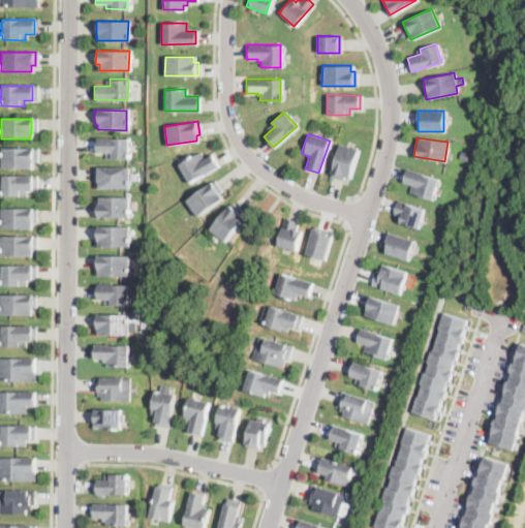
[(125,140),(125,158),(103,158),(103,153),(94,153),(94,140),(125,140)]
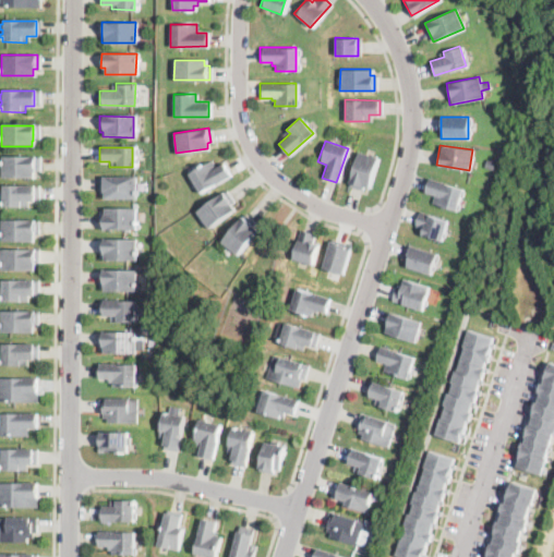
[(376,158),(366,188),(361,185),(359,191),(346,186),(357,152),(376,158)]
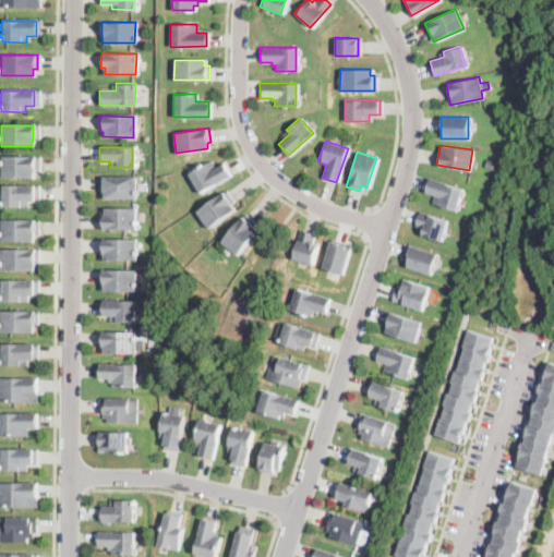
[(32,178),(1,179),(1,158),(33,157),(33,173),(32,173),(32,178)]
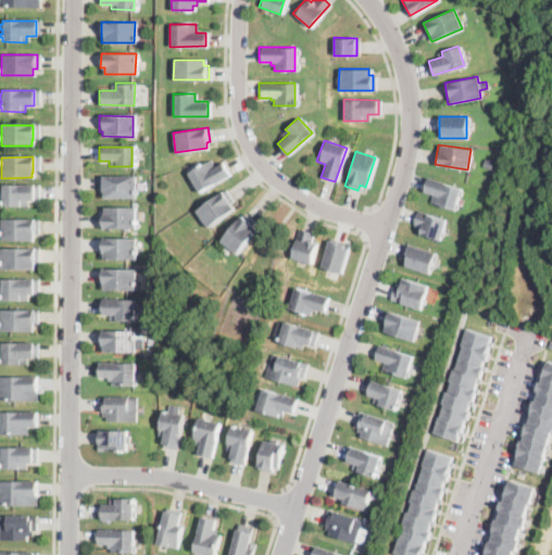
[(491,161),(488,168),(481,166),(484,158),(491,161)]
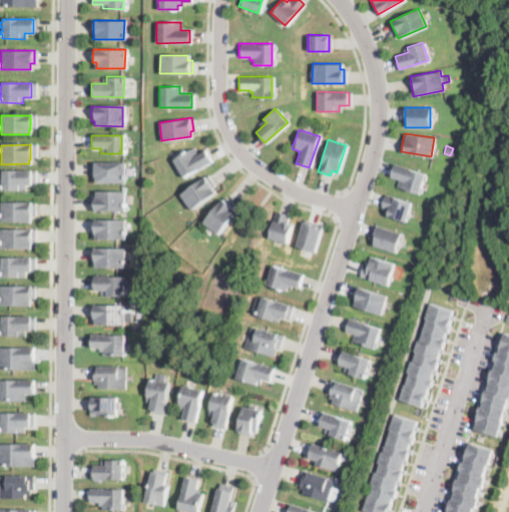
[(209,160),(180,176),(171,159),(191,147),(194,152),(202,147),(209,160)]
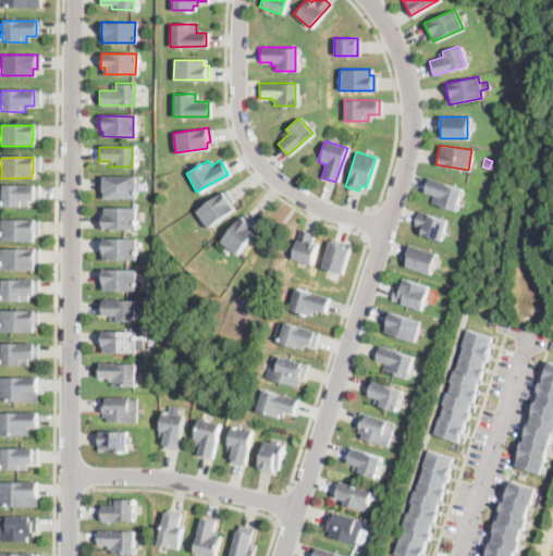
[(133,192),(133,199),(101,199),(101,193),(100,193),(100,178),(100,177),(133,177),(133,192)]
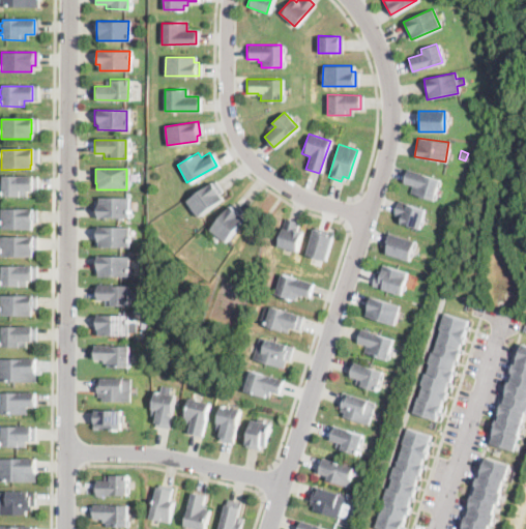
[(432,199),(410,193),(411,185),(402,182),(405,170),(437,179),(432,199)]
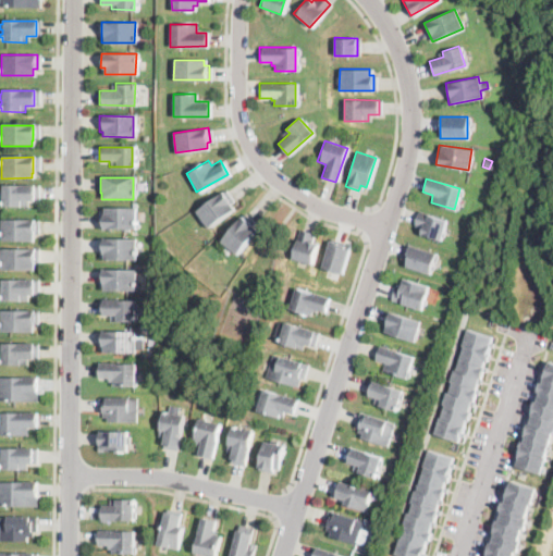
[(33,186),(33,201),(24,201),(24,207),(1,207),(1,202),(0,202),(0,199),(1,199),(1,195),(0,195),(0,189),(1,189),(1,186),(33,186)]
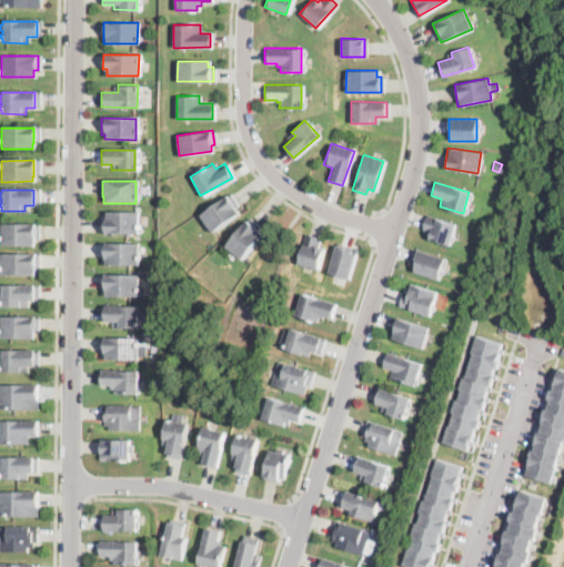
[(210,231),(199,214),(227,194),(234,204),(231,206),(235,213),(210,231)]
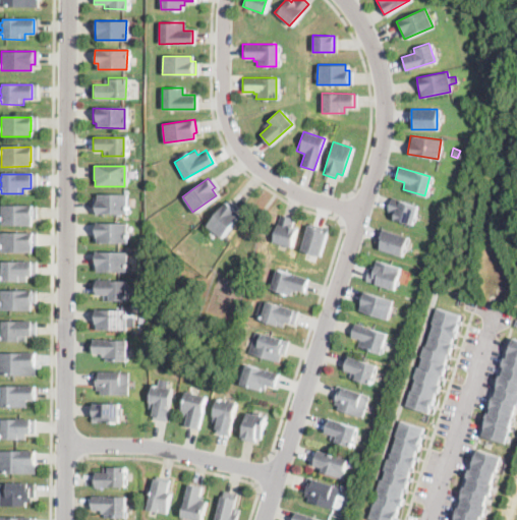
[(124,216),(93,216),(93,200),(96,199),(96,195),(123,195),(124,216)]
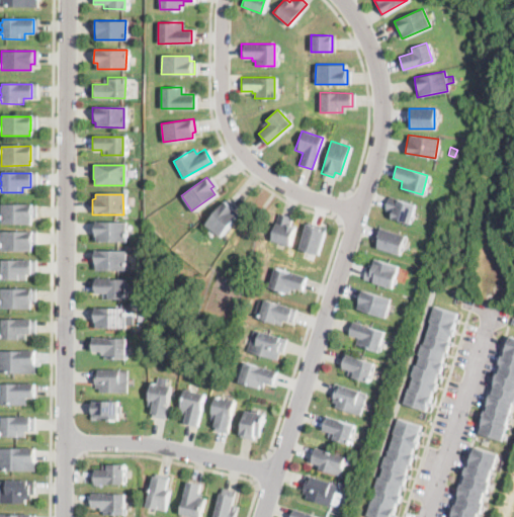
[(407,224),(388,217),(391,207),(384,205),(388,195),(414,204),(407,224)]
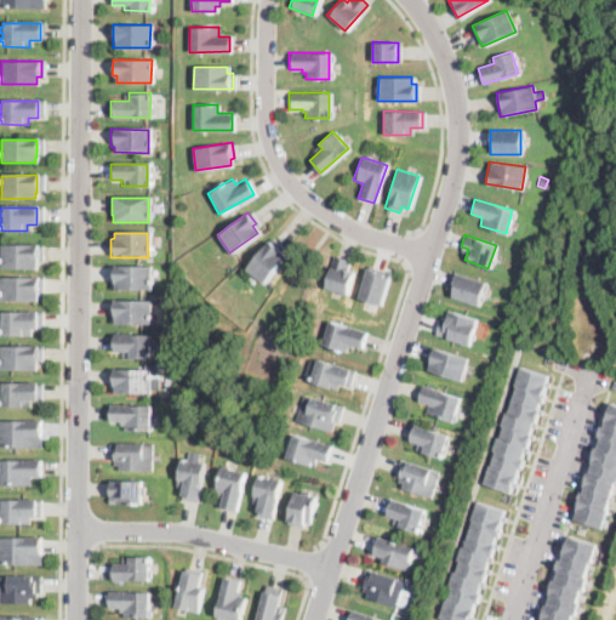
[(285,255),(261,283),(243,267),(269,238),(281,249),(279,250),(285,255)]
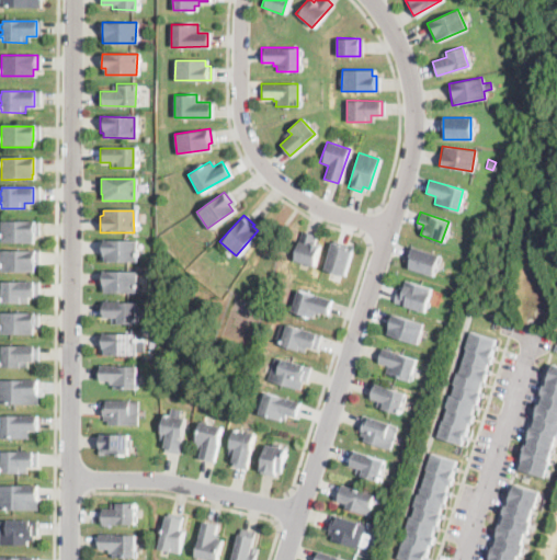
[(32,243),(0,244),(0,223),(33,223),(34,238),(32,238),(32,243)]
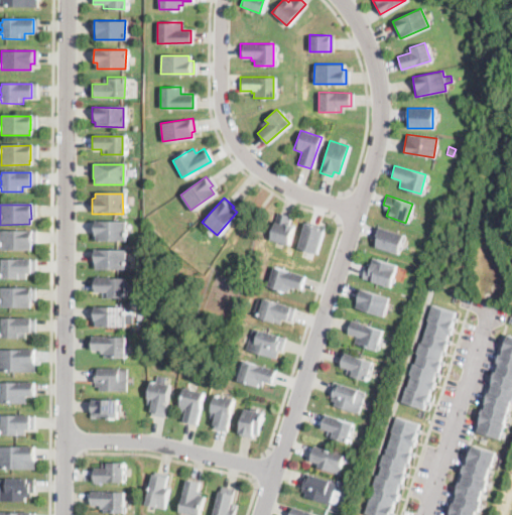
[(287,216),(285,224),(290,225),(286,244),(267,240),(271,221),(272,222),(275,213),(287,216)]
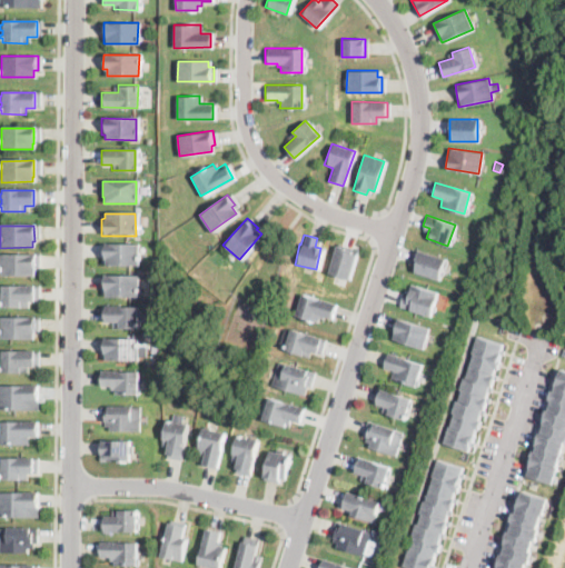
[(136,265),(102,263),(103,242),(137,242),(136,265)]
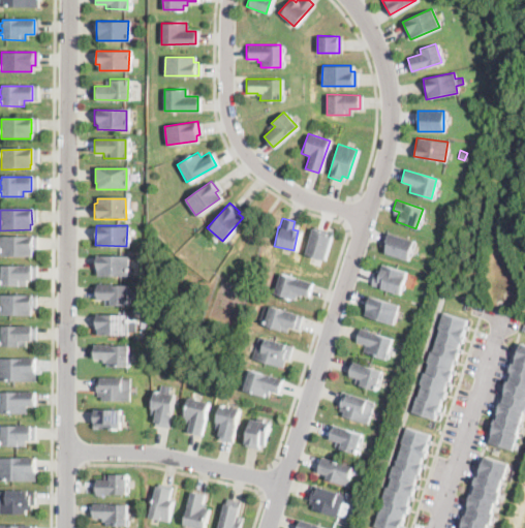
[(330,231),(321,259),(303,253),(311,226),(330,231)]
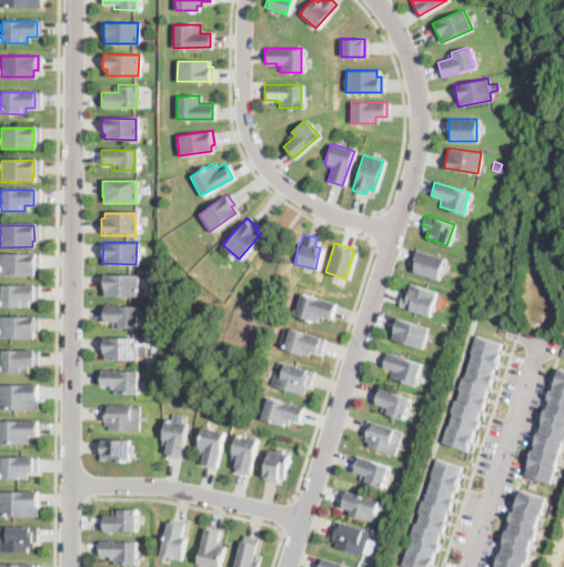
[(435,280),(409,271),(416,250),(443,259),(435,280)]
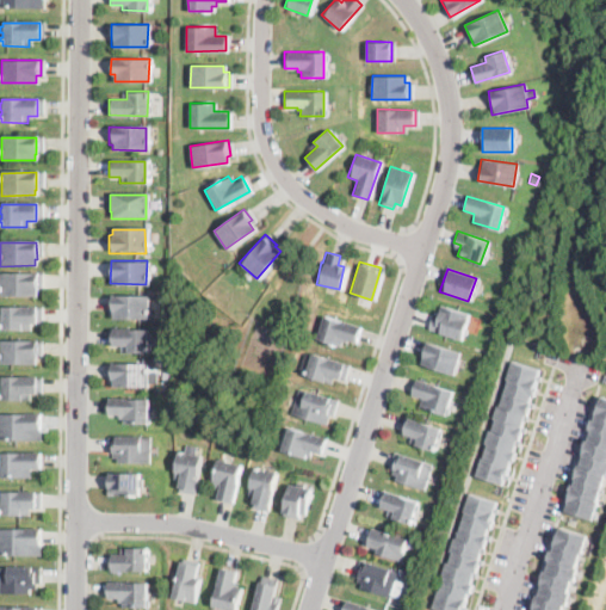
[(36,297),(0,297),(0,275),(37,275),(37,290),(36,290),(36,297)]
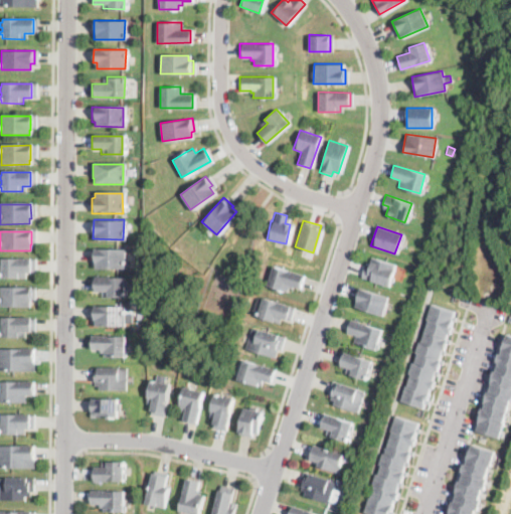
[(122,263),(122,270),(93,270),(93,264),(91,264),(91,250),(122,250),(122,263)]
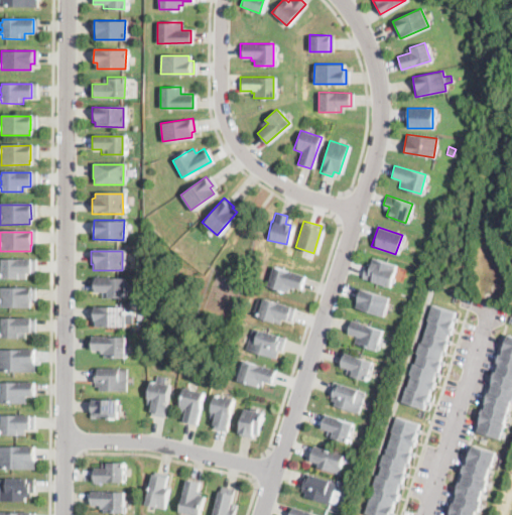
[(395,265),(389,287),(359,278),(363,264),(367,265),(369,258),(395,265)]
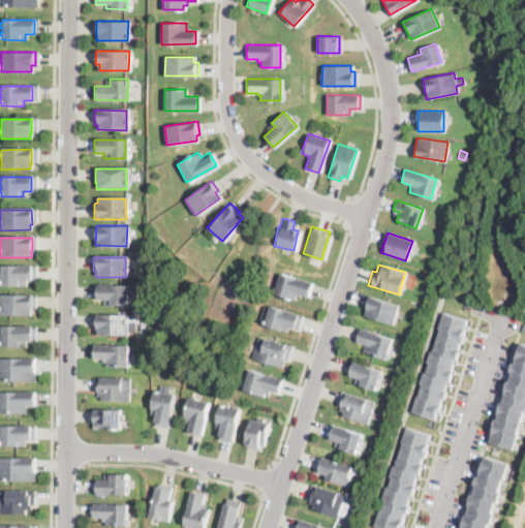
[(30,269),(30,279),(30,281),(22,281),(22,286),(0,286),(0,282),(0,279),(0,275),(0,269),(0,266),(30,267),(30,269)]
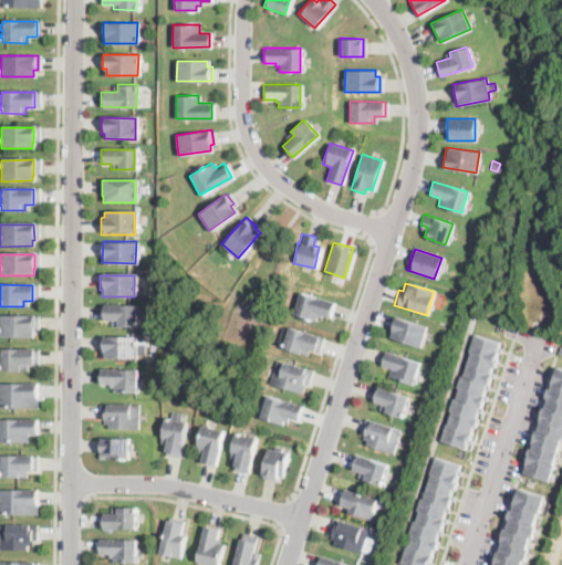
[(329,316),(321,314),(320,317),(314,316),(313,320),(292,313),(299,291),(333,302),(329,316)]
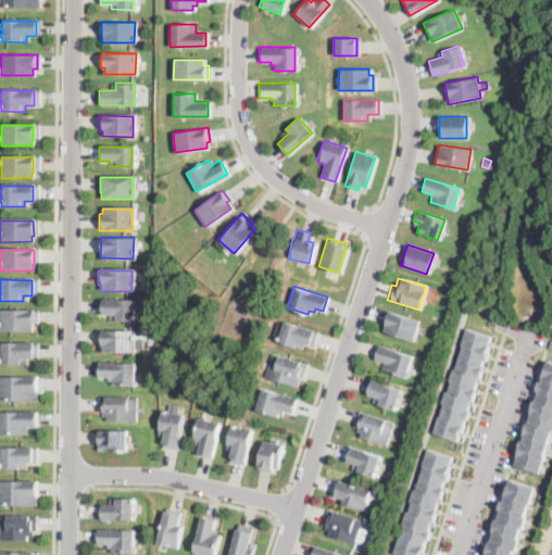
[(132,316),(132,322),(108,322),(108,315),(96,315),(96,314),(96,300),(114,300),(114,301),(132,301),(132,316)]
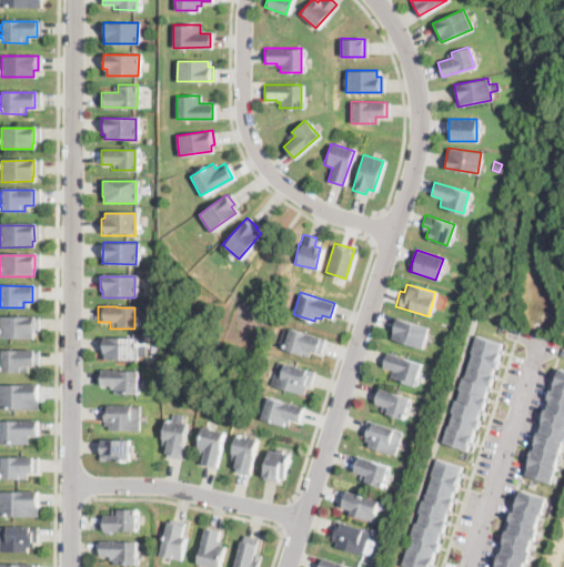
[(32,332),(32,334),(31,334),(31,340),(0,338),(0,317),(32,317),(32,332)]
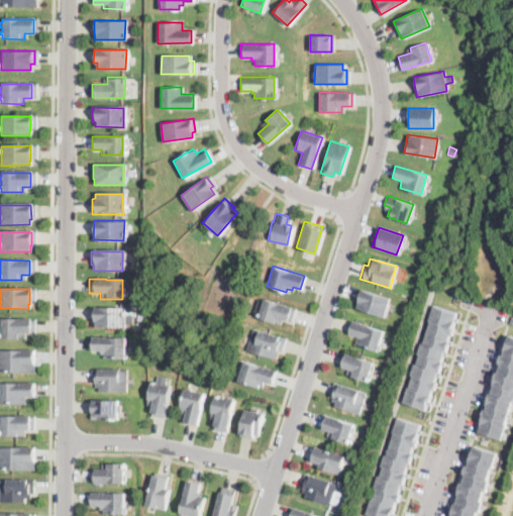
[(382,317),(352,307),(358,289),(388,299),(382,317)]
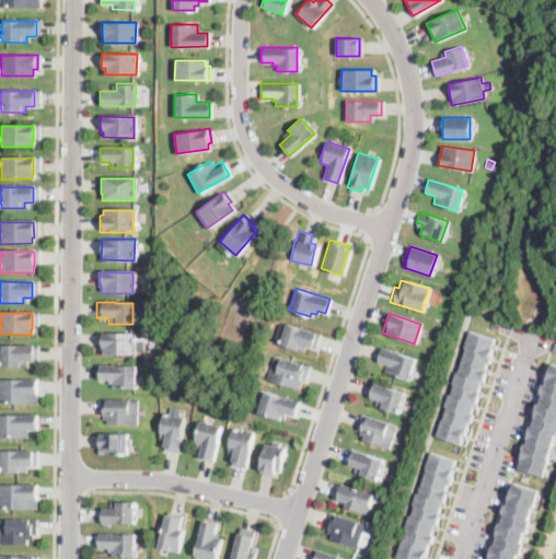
[(317,337),(314,348),(314,350),(302,346),(301,352),(277,345),(281,332),(284,325),(319,336),(317,337)]
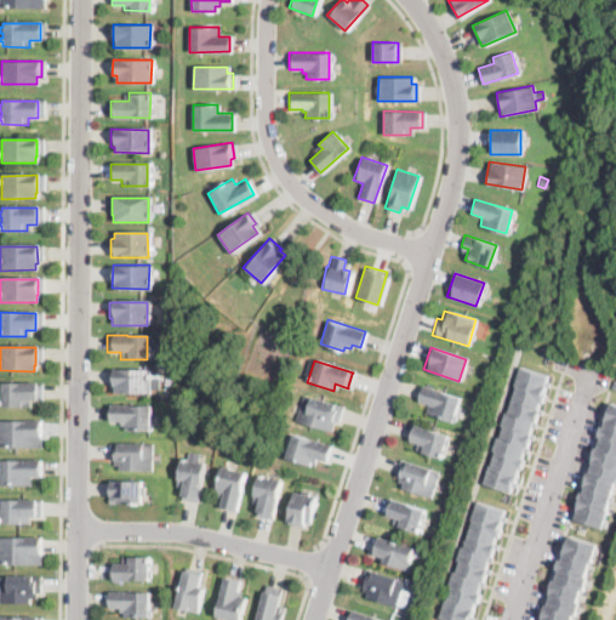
[(515,365),(509,386),(512,386),(503,413),(500,411),(496,425),(498,426),(495,437),(492,436),(489,450),(491,451),(486,465),(484,465),(478,483),(508,493),(513,475),(511,475),(513,466),(517,467),(520,460),(517,459),(522,447),(523,447),(528,433),(525,433),(529,422),(530,422),(535,408),(534,407),(543,375),(515,365)]
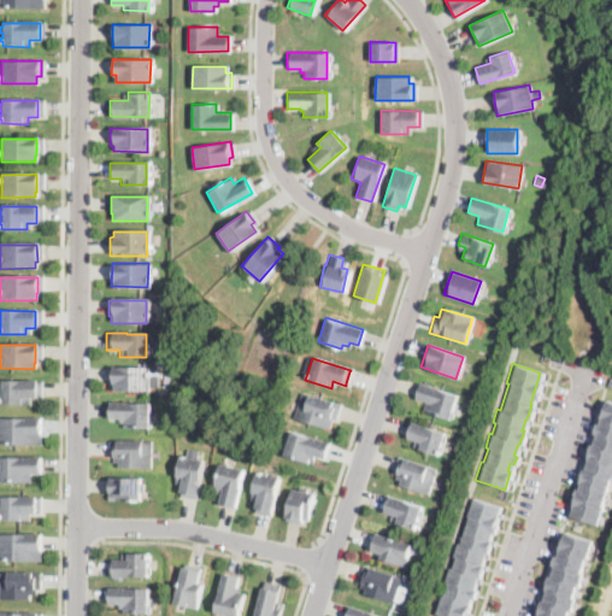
[(146,386),(146,391),(112,391),(112,385),(109,385),(109,368),(146,368),(146,386)]
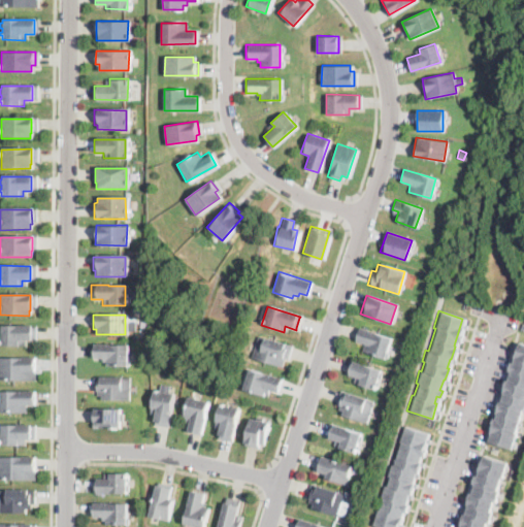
[(30,328),(30,339),(30,340),(21,340),(21,346),(18,346),(18,347),(0,347),(0,339),(0,336),(0,329),(0,327),(30,326),(30,328)]
